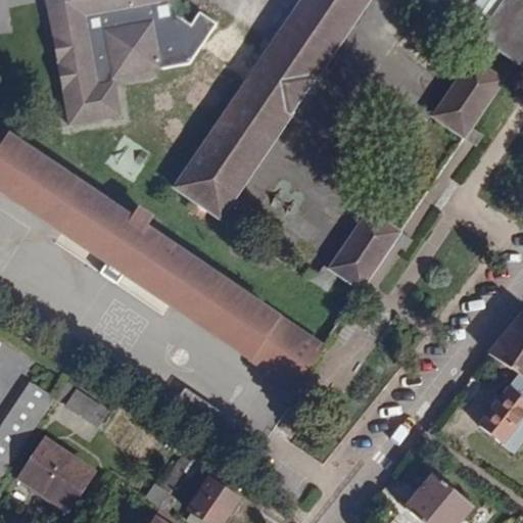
[(202,46),(249,79),(256,68),(249,64),(258,52),(200,13),(191,26),(179,17),(176,0),(163,0),(158,1),(157,0),(64,0),(62,4),(47,5),(70,127),(122,116),(115,79),(190,65),(202,46)]
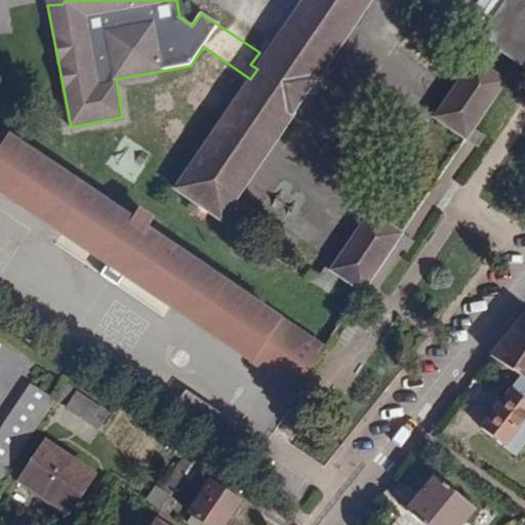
[(172,190),(221,221),(292,118),(289,116),(315,80),(317,81),(371,0),(303,0),(257,69),(250,79),(172,190)]
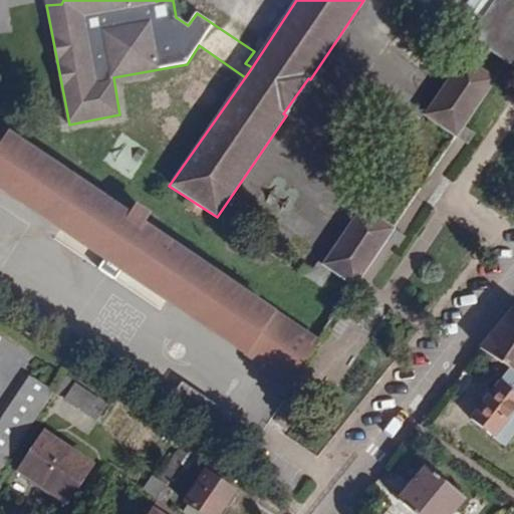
[(485,48),(513,67),(513,0),(495,0),(470,38),(485,48)]
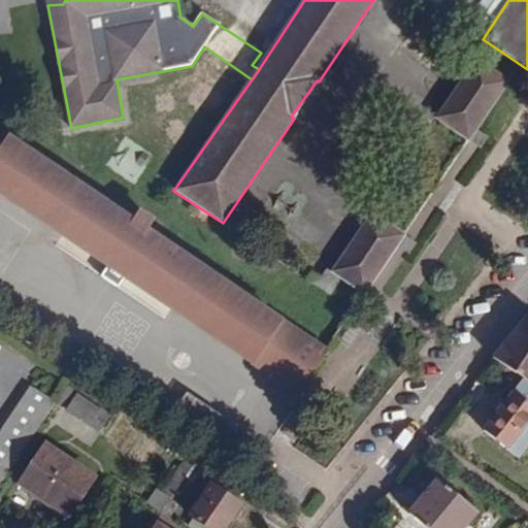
[(498,50),(483,39),(471,57),(475,60),(487,67),(498,50)]
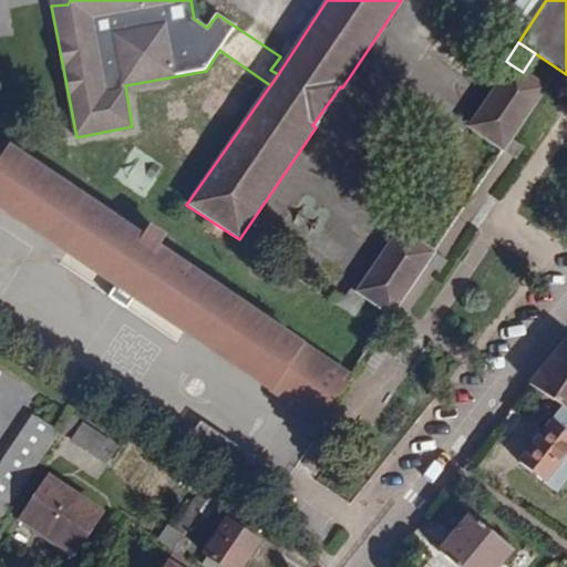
[(523,72),(511,64),(468,127),(503,152),(512,138),(546,86),(523,72)]
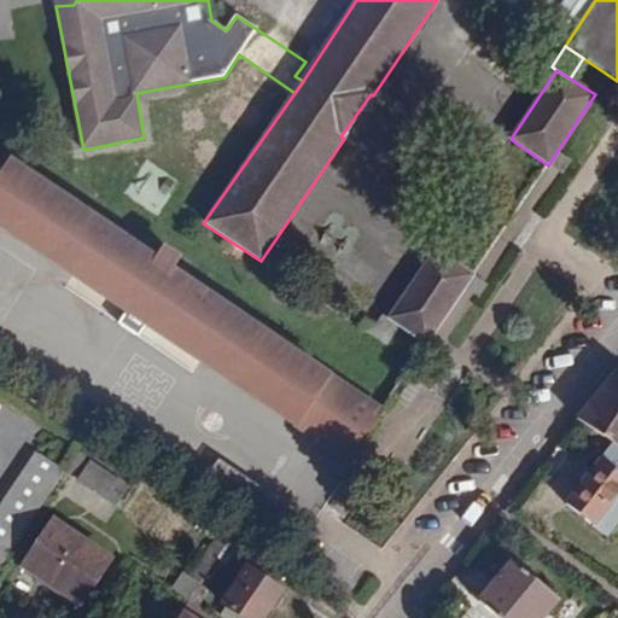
[(558,151),(548,165),(563,175),(572,161),(558,151)]
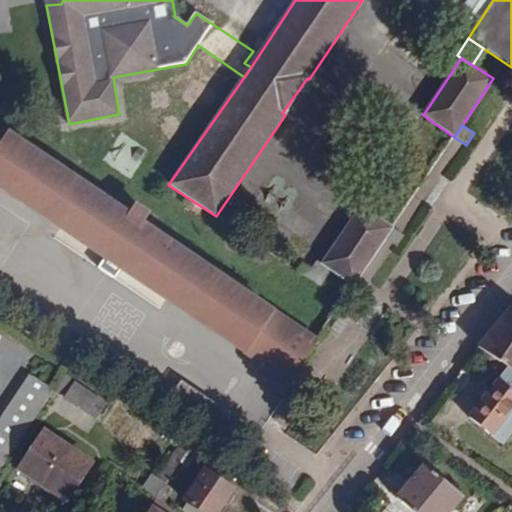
[(0,128),(0,178),(22,144),(0,128)]
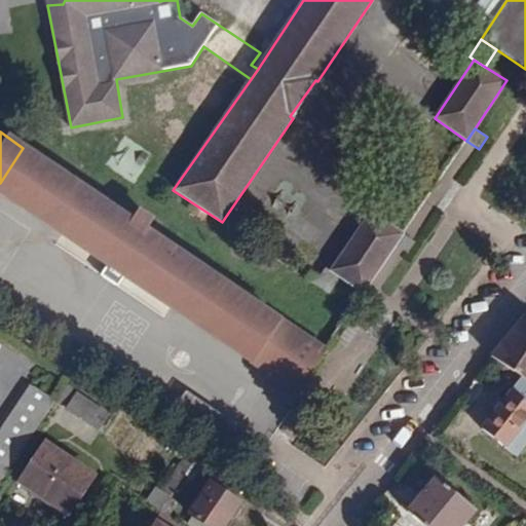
[(23,148),(0,183),(0,191),(235,350),(263,309),(23,148)]
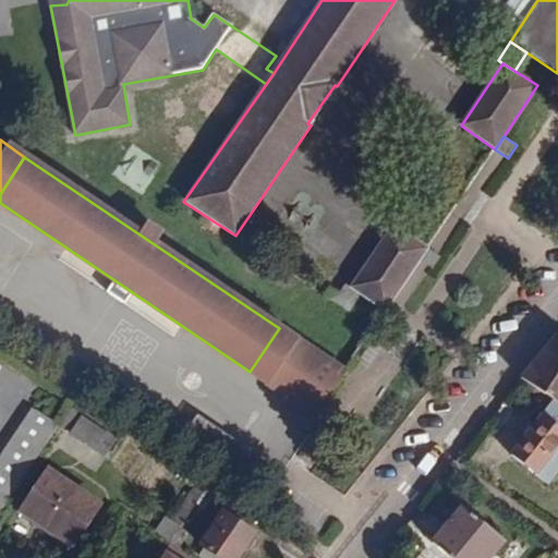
[(349,287),(360,294),(384,312),(420,261),(427,249),(392,225),(349,287)]
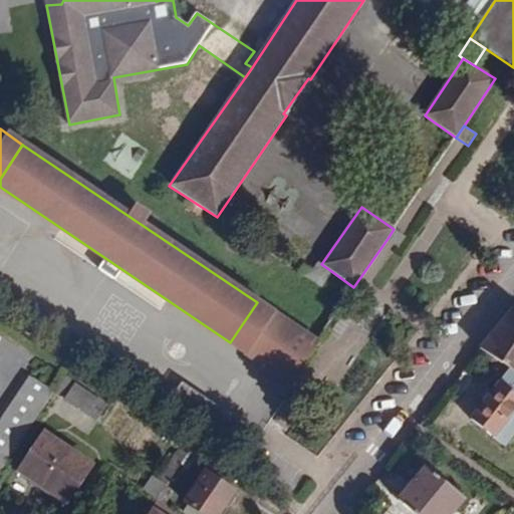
[(394,229),(387,240),(398,248),(406,237),(394,229)]
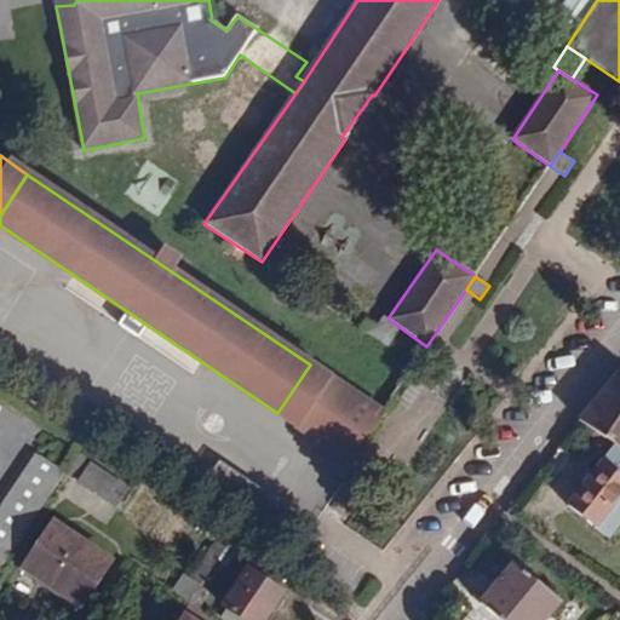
[(359,328),(386,348),(400,327),(388,319),(386,321),(382,317),(374,327),(365,319),(359,328)]
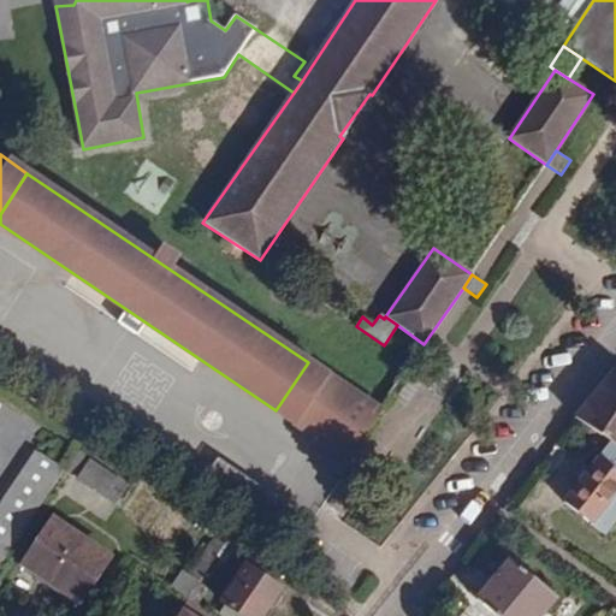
[(308,362),(276,410),(327,446),(360,397),(308,362)]
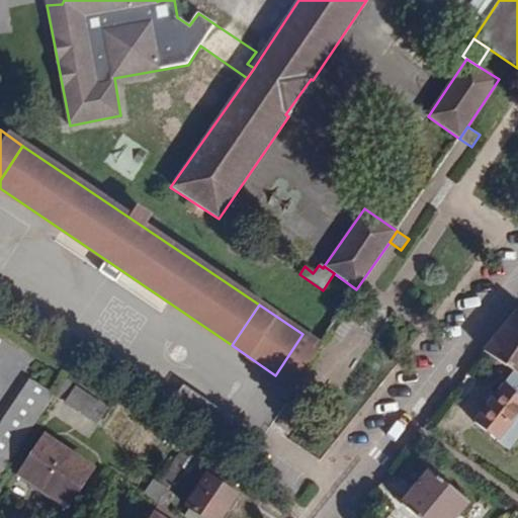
[(517,313),(485,353),(514,373),(517,376),(517,313)]
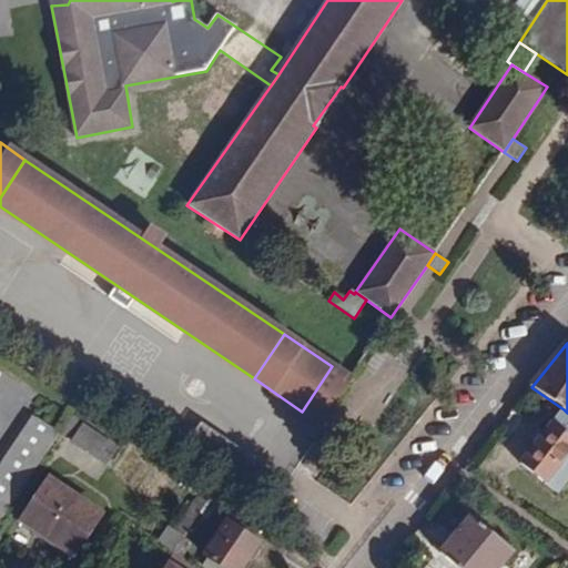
[(332,366),(302,412),(318,423),(348,378),(332,366)]
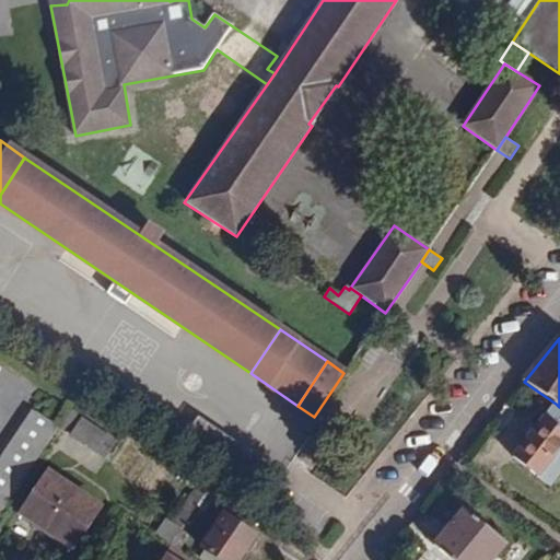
[(559,407),(556,404),(512,456),(552,489),(559,479),(559,407)]
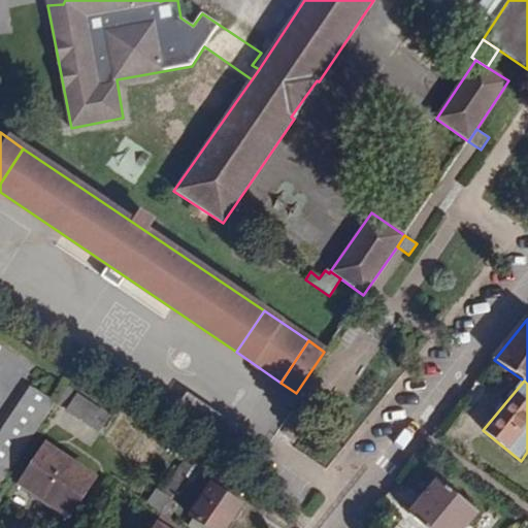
[(0,431),(0,485),(56,404),(30,388),(0,431)]
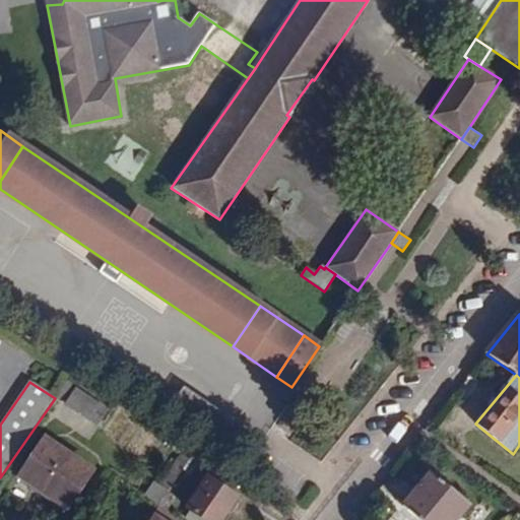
[(98,427),(107,411),(76,390),(65,405),(98,427)]
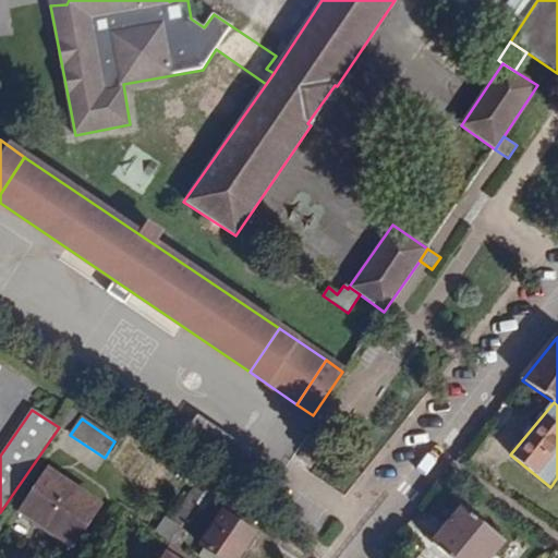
[(72,548),(100,506),(48,471),(20,512),(72,548)]
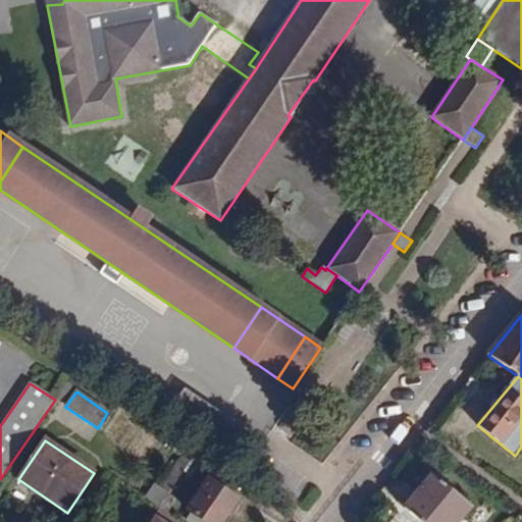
[(175,501),(202,462),(186,451),(159,489),(175,501)]
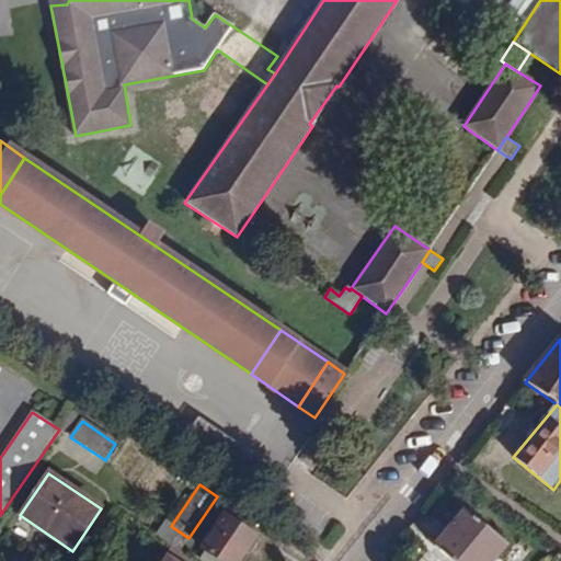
[(435,546),(453,560),(495,560),(507,547),(464,510),(435,546)]
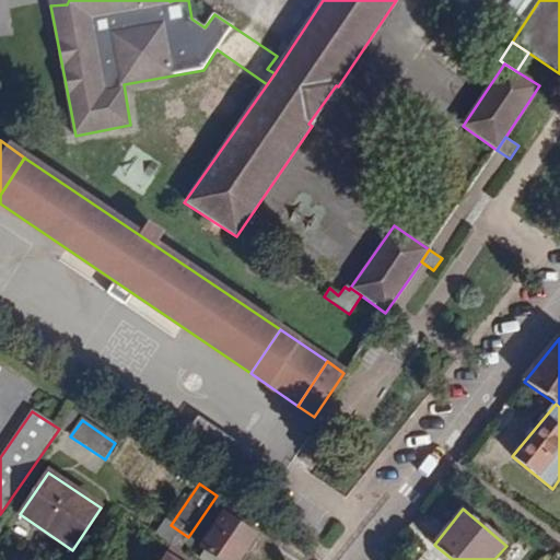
[(214,559),(240,559),(256,536),(224,515),(200,550),(214,559)]
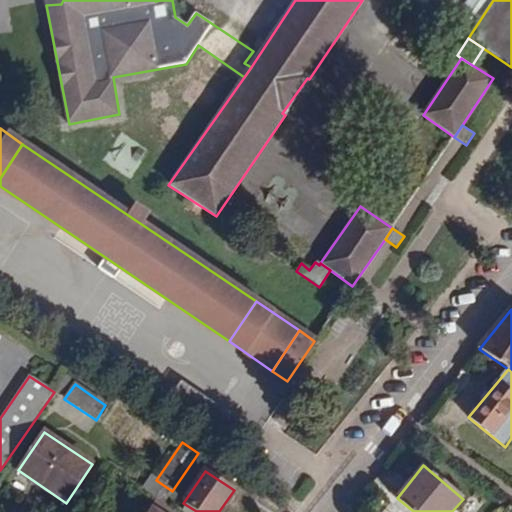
[(165,501),(172,491),(156,480),(150,476),(142,486),(158,497),(165,501)]
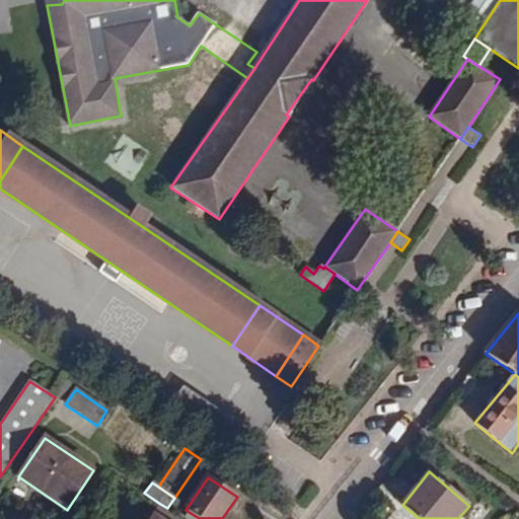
[(181,518),(167,508),(160,504),(150,518),(181,518)]
